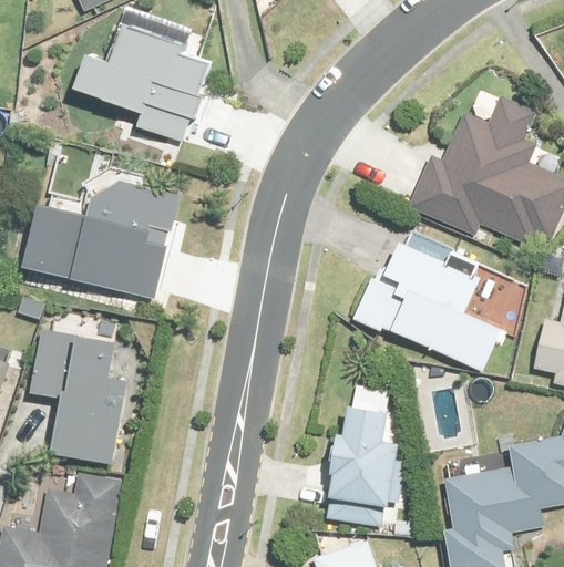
[(78,0),(82,10),(109,0),(78,0)]
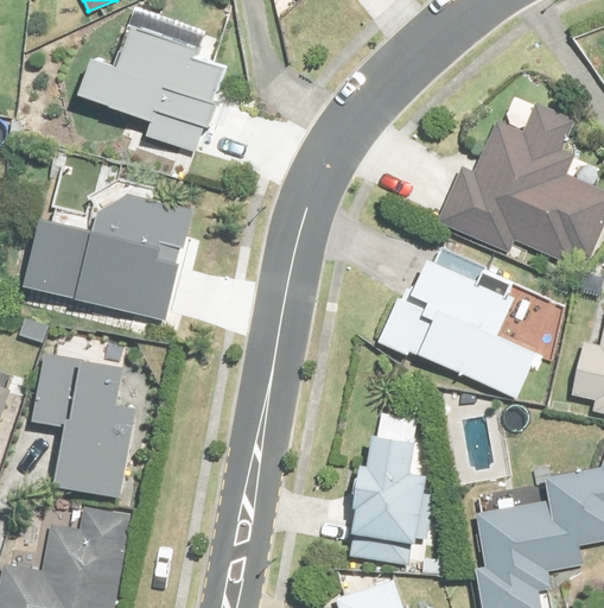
[(126,30),(133,33),(119,65),(95,56),(81,90),(152,121),(146,133),(195,154),(229,75),(210,67),(220,45),(135,10),(126,30)]
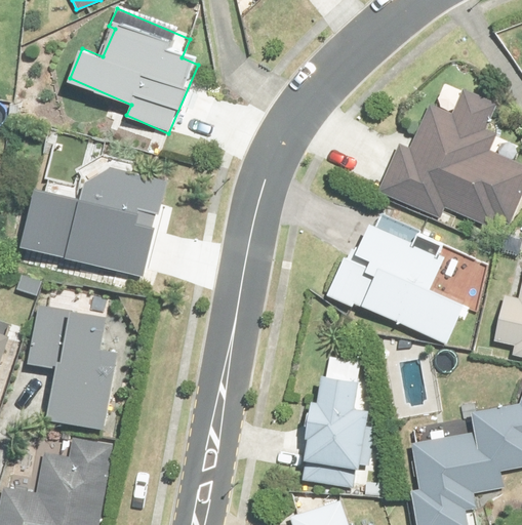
[(483,129),(495,106),(466,90),(453,115),(432,104),(410,148),(403,145),(379,192),(450,227),(457,213),(503,235),(521,195),(521,170),(507,163),(509,159),(492,151),(498,137),(483,129)]
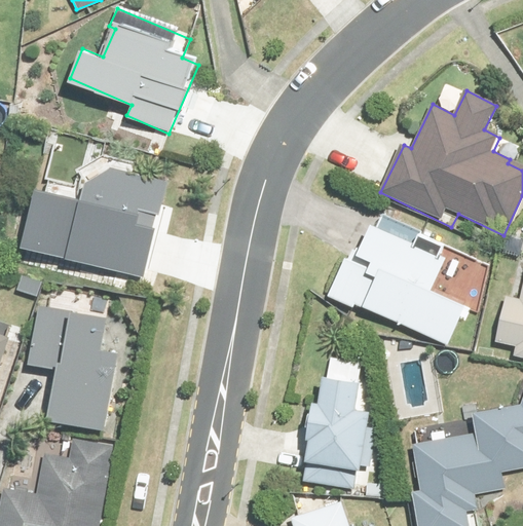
[(25,248),(144,274),(165,181),(87,163),(79,199),(38,190),(25,248)]
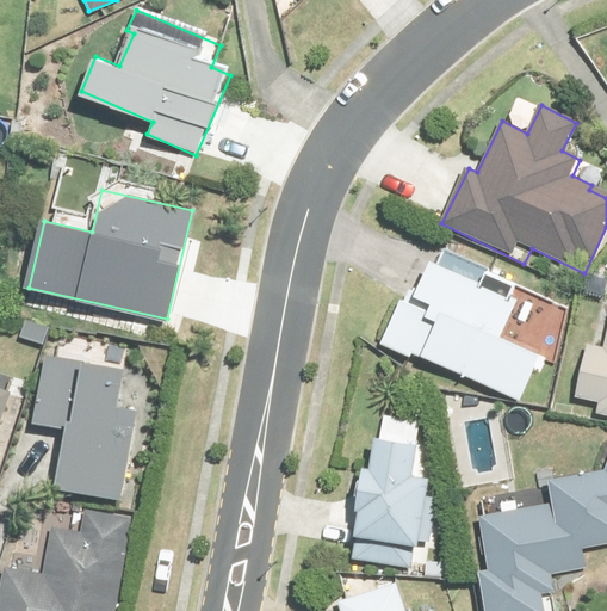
[(540,356),(500,335),(515,303),(429,261),(409,303),(400,300),(379,343),(417,362),(421,355),(519,401),(540,356)]
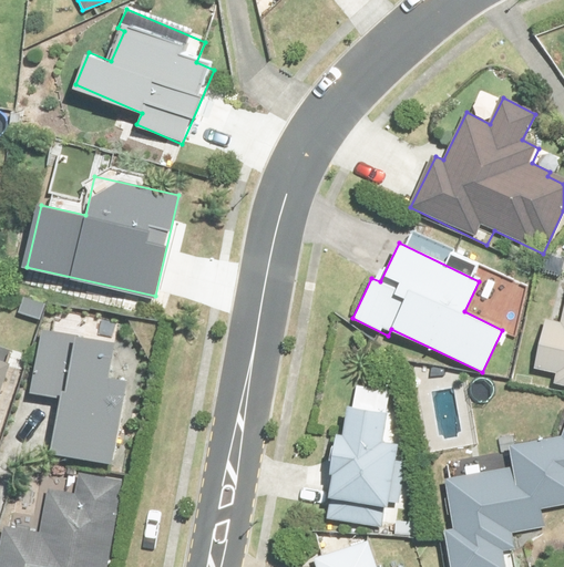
[(563,320),(544,317),(534,369),(555,372),(553,384),(563,385),(563,320)]
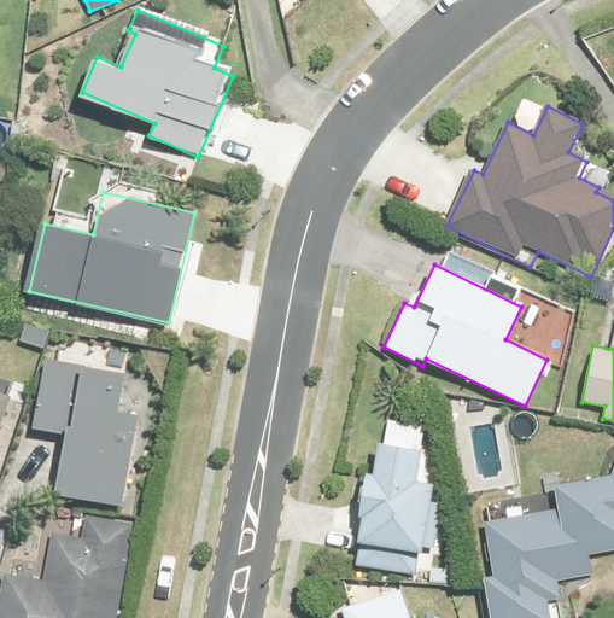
[(30,427),(71,433),(60,496),(127,507),(141,415),(120,412),(127,372),(82,365),(42,357),(30,427)]
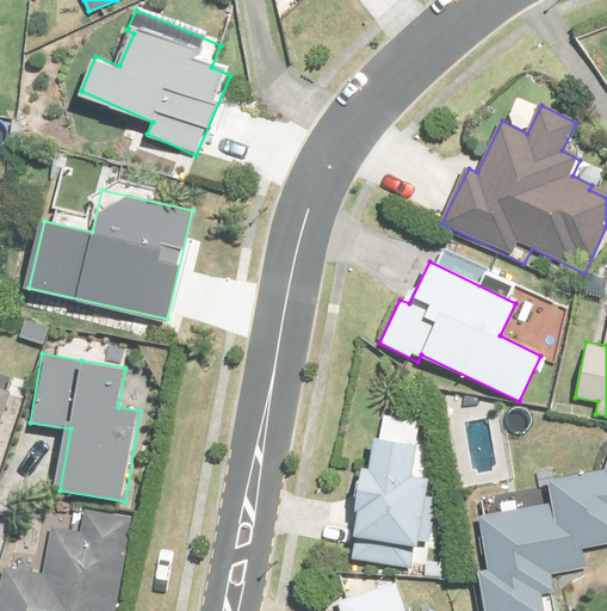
[(0,419),(10,390),(0,387),(0,419)]
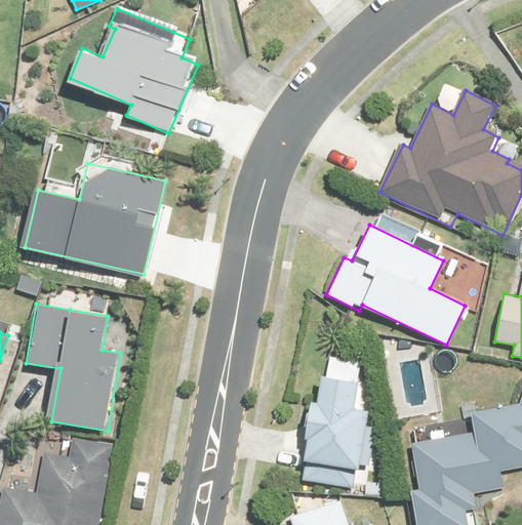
[(367,426),(368,409),(357,408),(361,360),(327,357),(326,376),(321,376),(319,403),(312,403),(307,463),(363,469),(364,465),(371,466),(374,427),(367,426)]
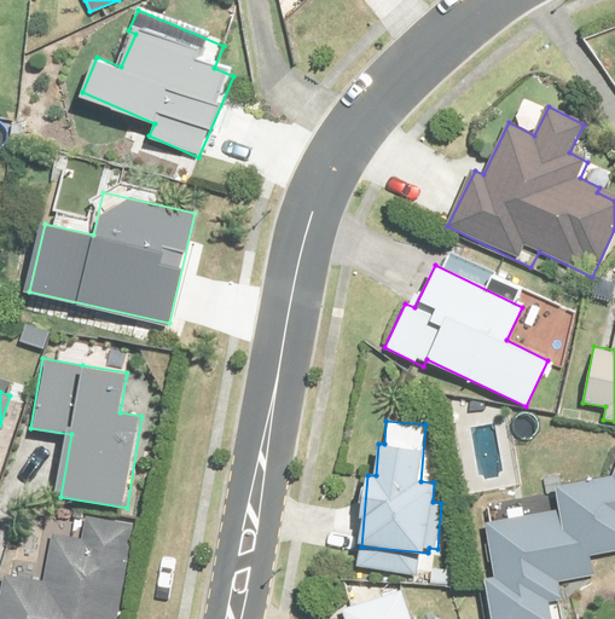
[(614,468),(611,478),(555,487),(560,509),(483,522),(493,577),(485,578),(492,618),(551,618),(550,608),(561,606),(556,579),(591,573),(587,555),(614,549),(614,468)]
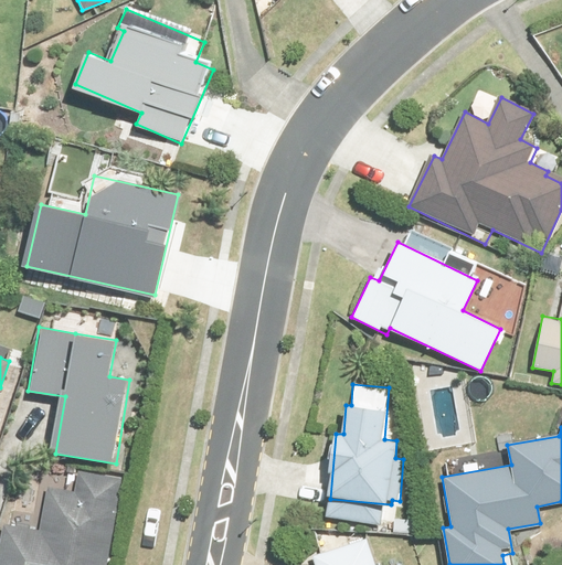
[(0,564),(106,564),(122,477),(80,470),(76,491),(46,487),(39,531),(1,524),(0,530),(0,564)]
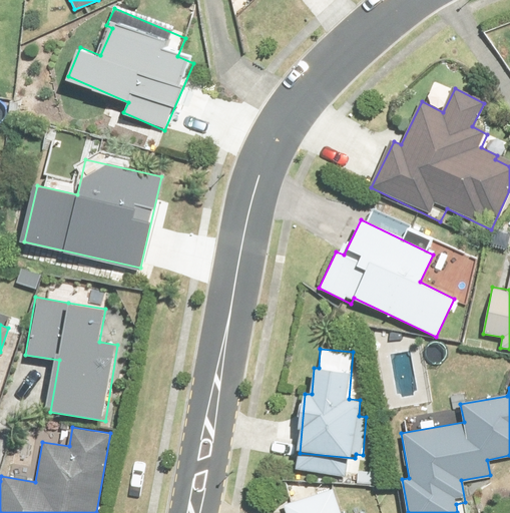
[(341,512),(333,488),(285,503),(288,512),(341,512)]
